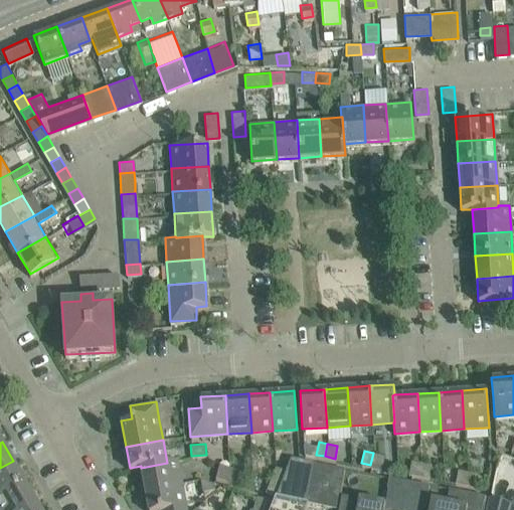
[(382,455),(373,453),(370,465),(380,467),(382,455)]
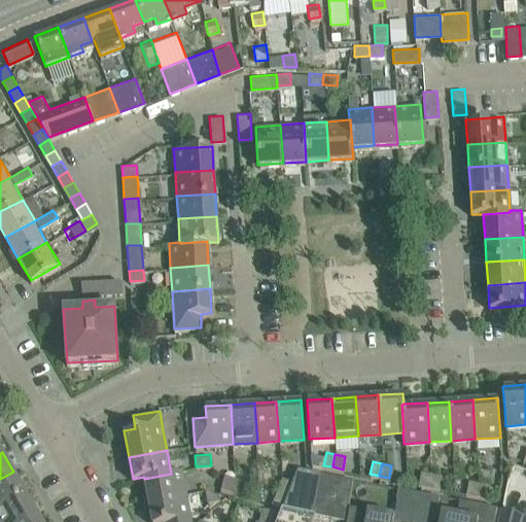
[(312,521),(314,516),(310,515),(313,501),(317,484),(320,472),(296,467),(291,480),(286,493),(281,508),(275,521),(312,521)]
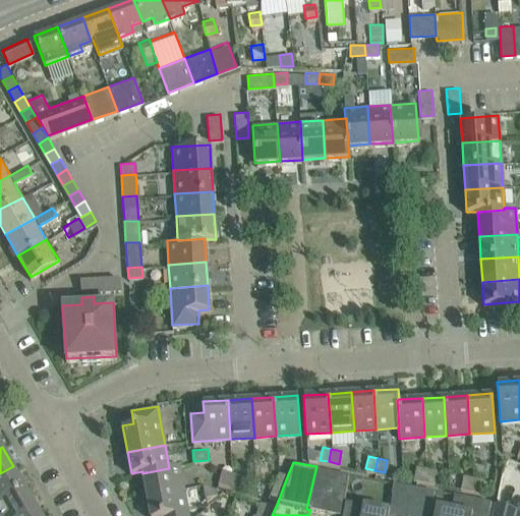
[(422,480),(425,467),(415,465),(412,477),(422,480)]
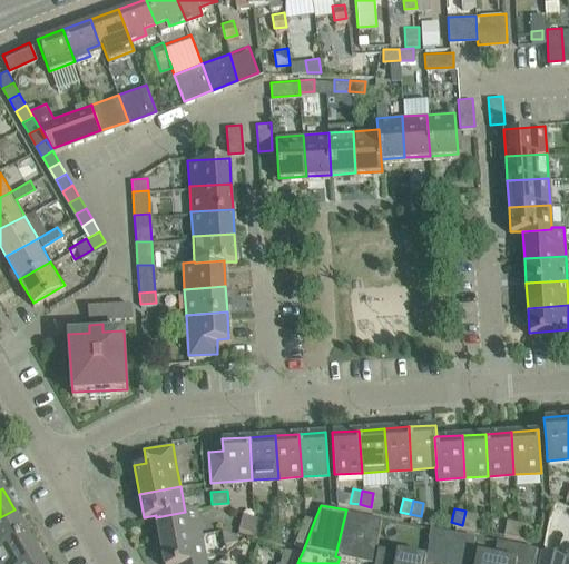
[(0,545),(27,531),(15,510),(0,517),(0,545)]
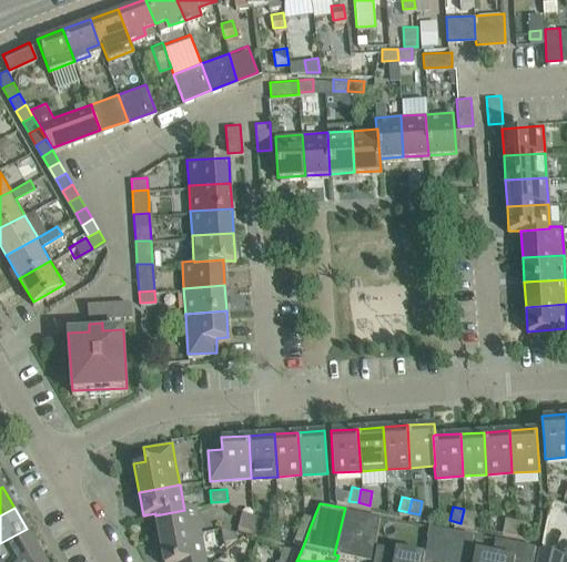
[(195,508),(184,510),(155,515),(160,540),(200,532),(195,508)]
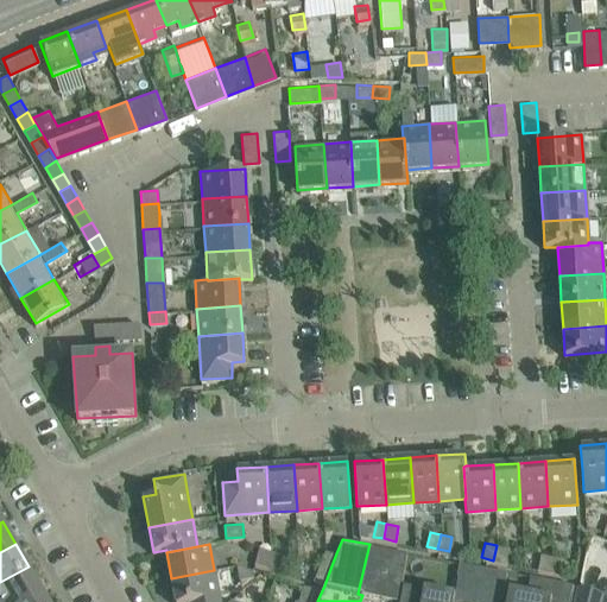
[(386,563),(390,549),(370,544),(366,558),(380,562),(386,563)]
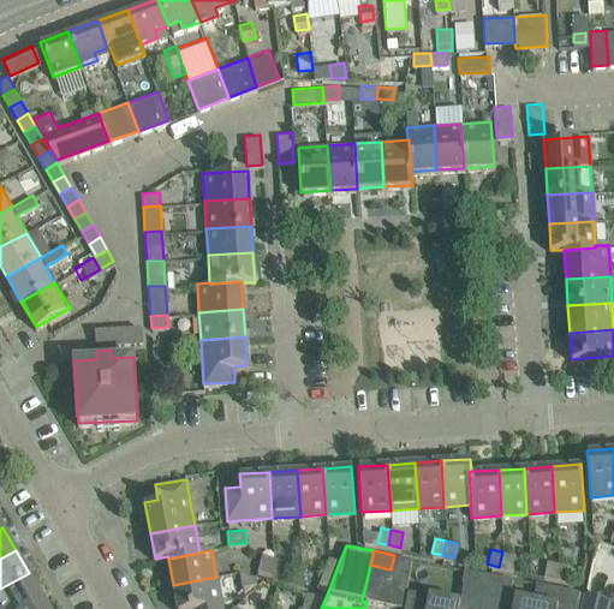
[(514,554),(502,551),(499,567),(511,569),(514,554)]
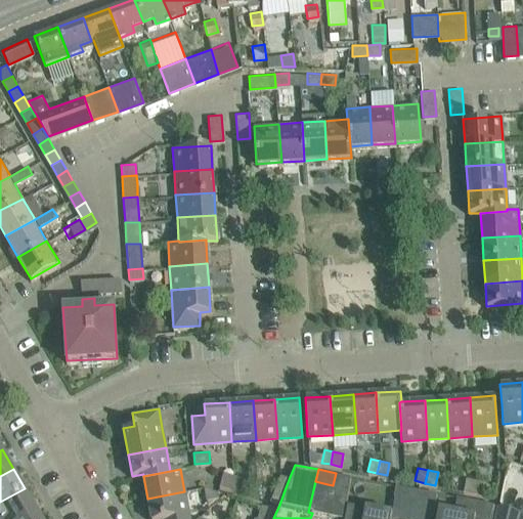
[(229,487),(232,475),(223,472),(219,485),(229,487)]
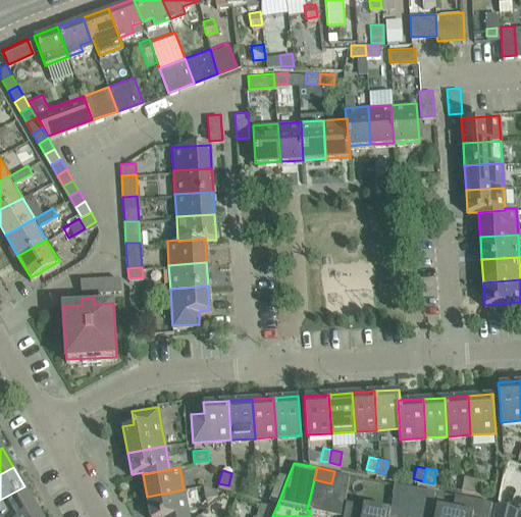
[(283,488),(289,475),(278,471),(274,485),(283,488)]
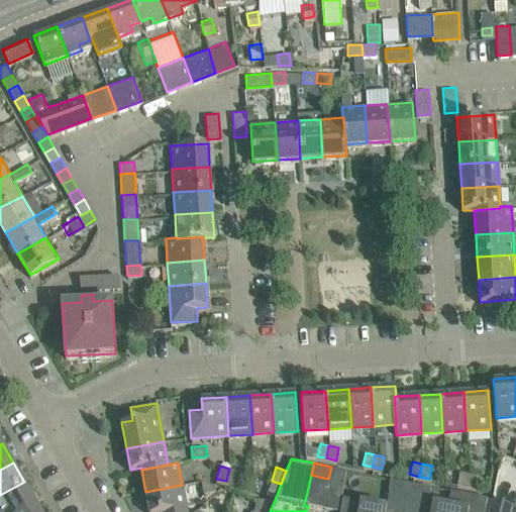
[(348,471),(331,467),(328,479),(333,480),(345,483),(348,471)]
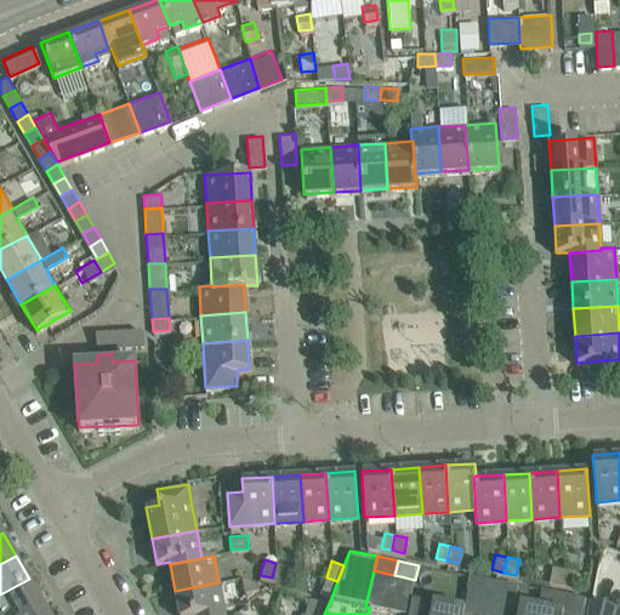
[(289,567),(276,563),(272,578),(284,582),(289,567)]
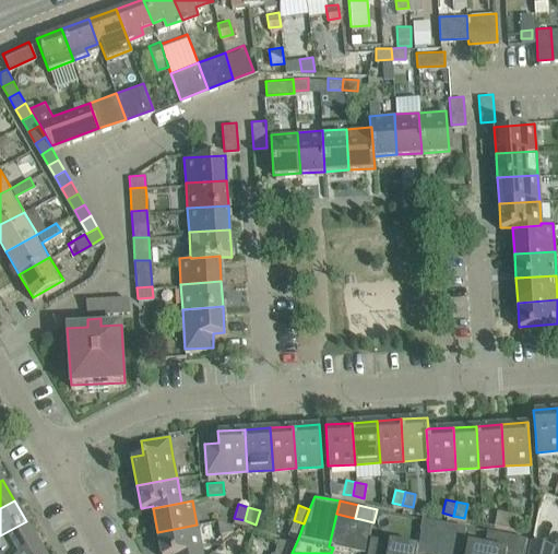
[(503,526),(507,511),(496,509),(493,523),(503,526)]
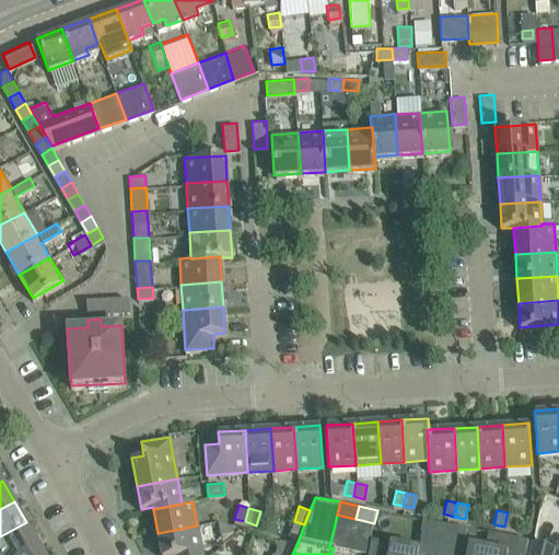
[(519,515),(508,512),(504,527),(516,529),(519,515)]
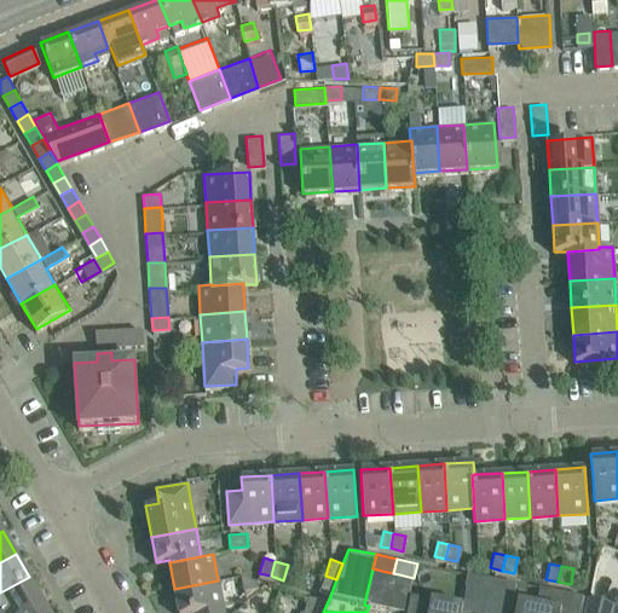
[(383,593),(387,572),(373,568),(368,589),(383,593)]
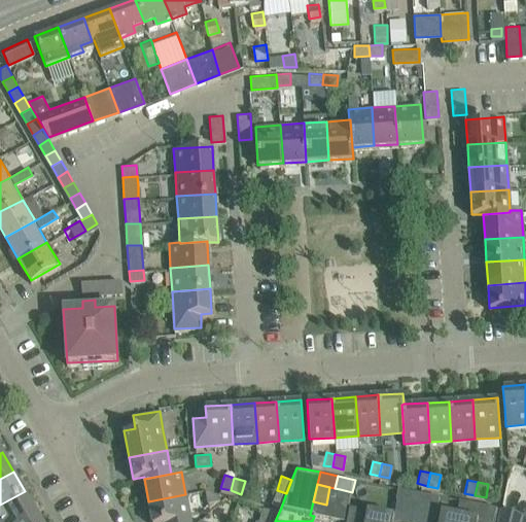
[(411,502),(412,491),(395,488),(393,499),(411,502)]
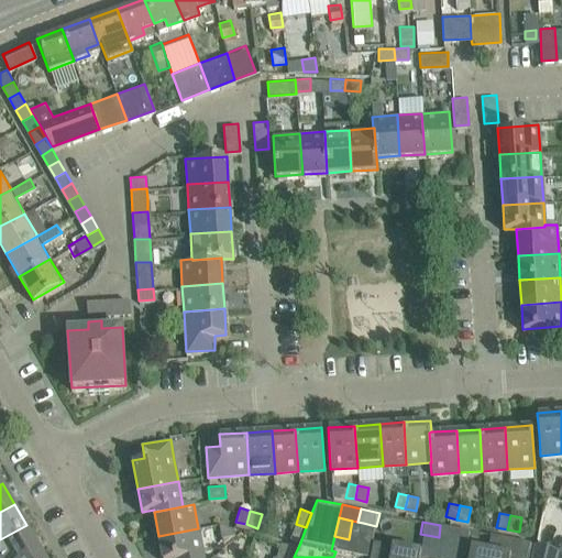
[(373,540),(376,526),(363,523),(359,543),(372,545),(372,540),(373,540)]
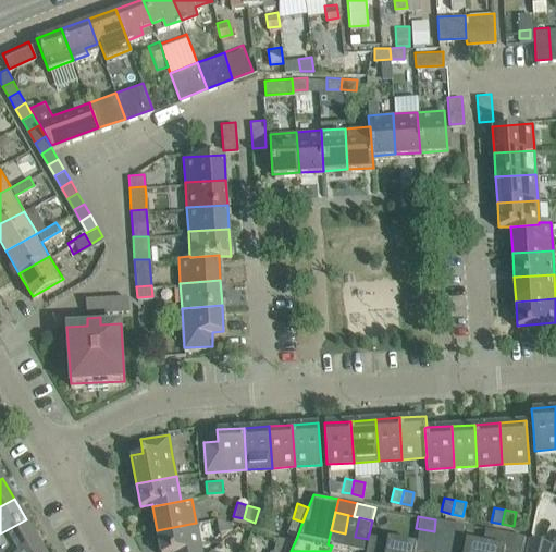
[(297,537),(303,522),(293,518),(287,532),(297,537)]
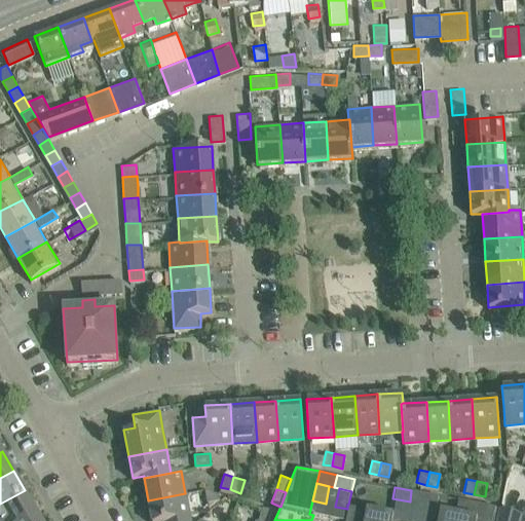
[(19,520),(37,511),(25,490),(0,504),(0,520),(19,520)]
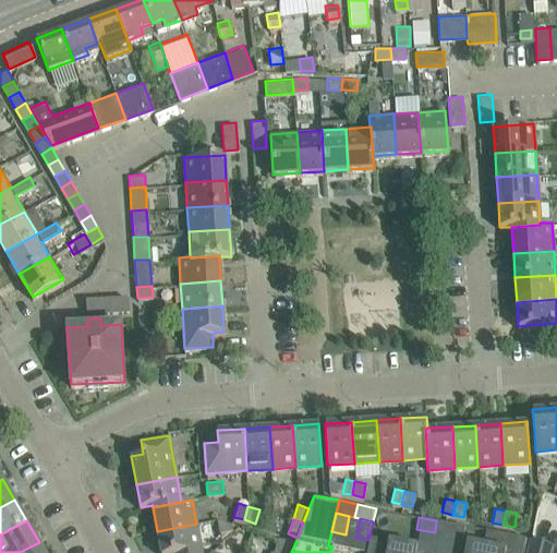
[(463,526),(436,520),(435,532),(461,537),(463,526)]
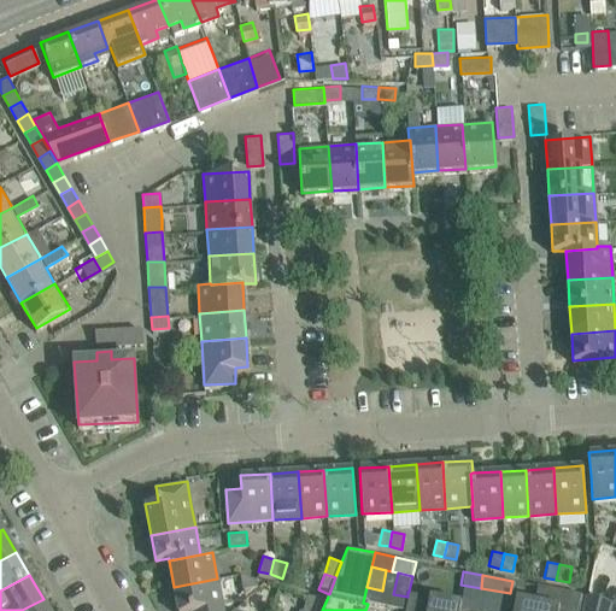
[(223,610),(217,579),(174,587),(177,610),(186,610),(192,610),(191,610),(223,610)]
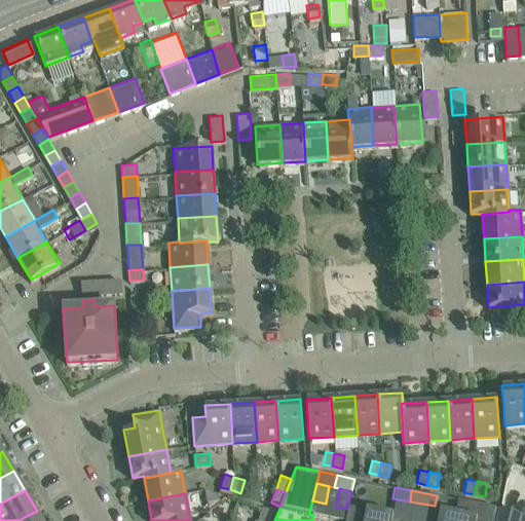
[(490,520),(494,505),(457,497),(455,512),(440,509),(437,520),(490,520)]
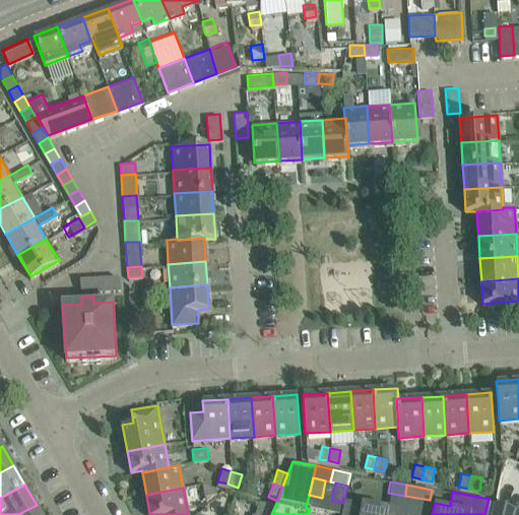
[(327,499),(322,498),(309,495),(306,508),(310,509),(324,512),(327,499)]
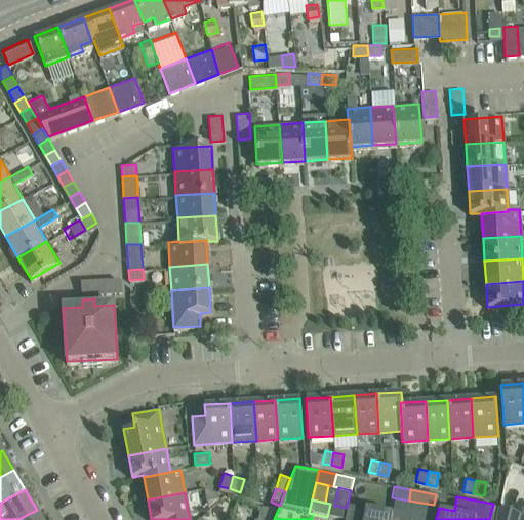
[(523,519),(523,503),(523,504),(521,512),(498,508),(495,519),(523,519)]
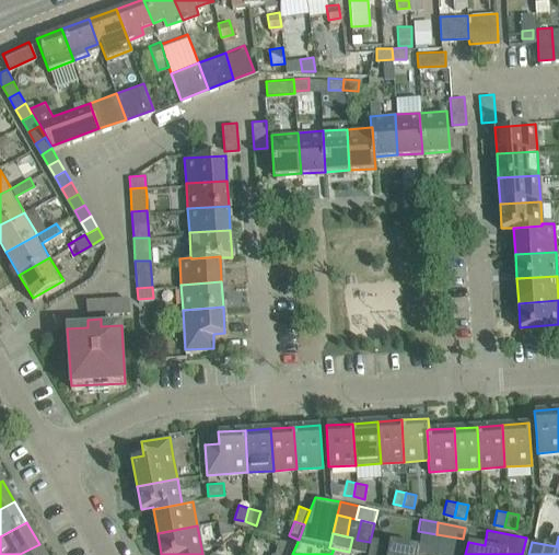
[(370,542),(367,554),(416,554),(418,546),(371,538),(370,538),(370,542)]
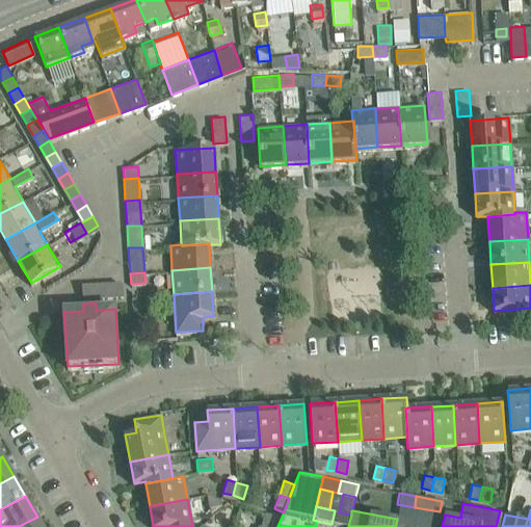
[(265,514),(261,526),(263,526),(271,526),(274,517),(265,514)]
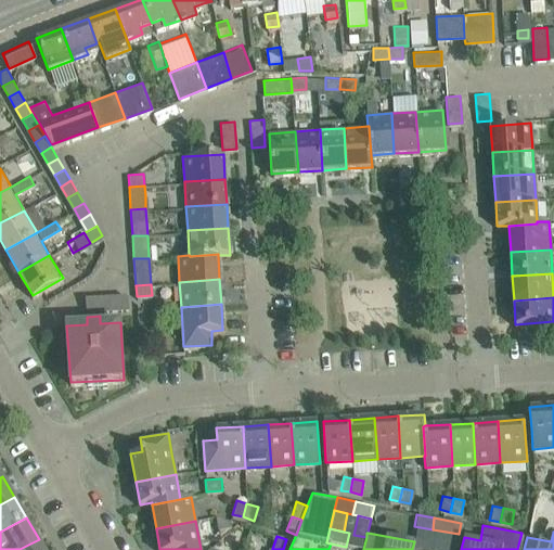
[(44,549),(39,539),(20,549),(44,549)]
